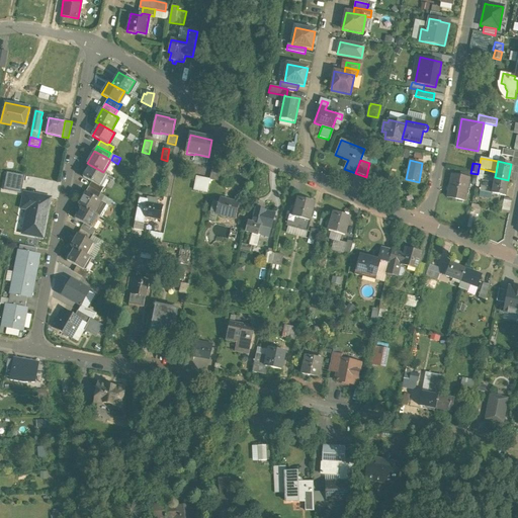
[(103,172),(90,165),(84,177),(91,182),(99,186),(100,185),(106,174),(103,172)]
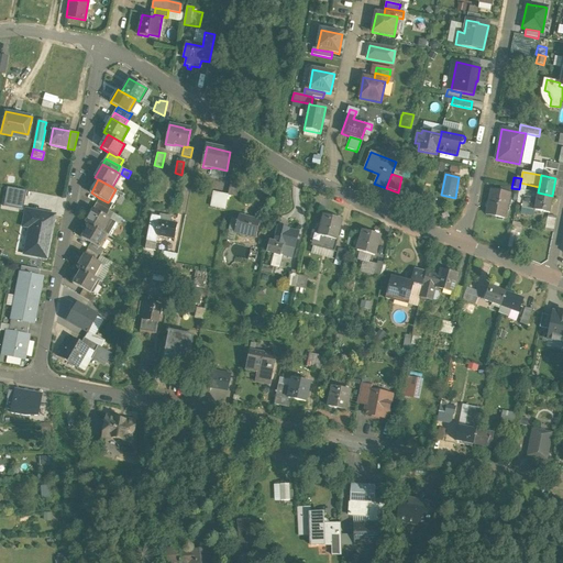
[(243,184),(231,181),(228,196),(240,198),(243,184)]
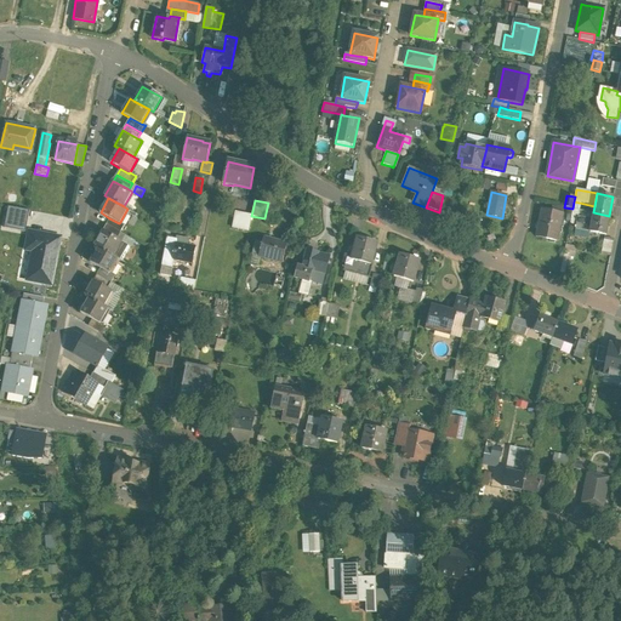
[(4,228),(26,232),(29,212),(9,208),(4,228)]
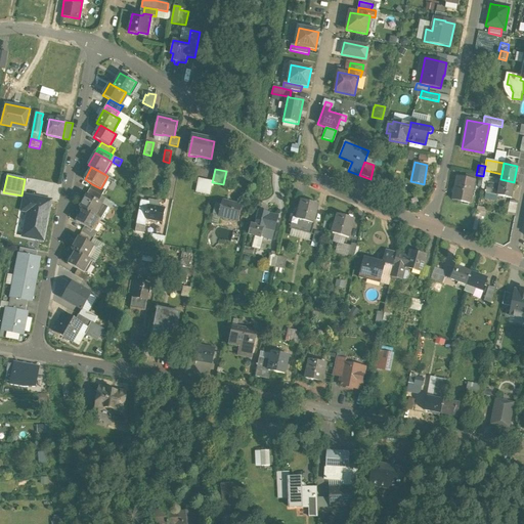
[(475,181),(457,177),(452,200),(470,204),(475,181)]
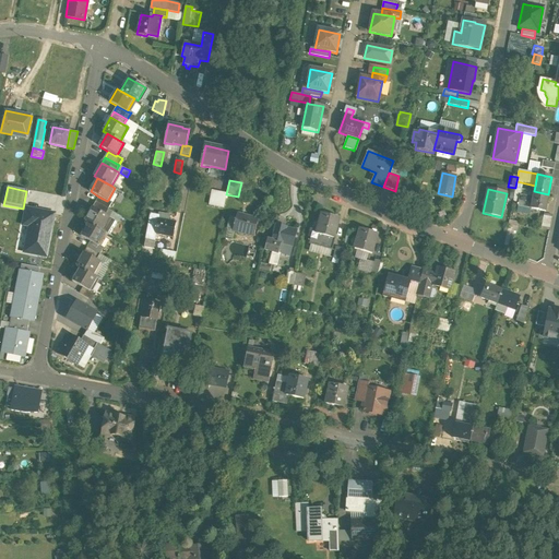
[(226,194),(212,191),(210,205),(224,209),(226,194)]
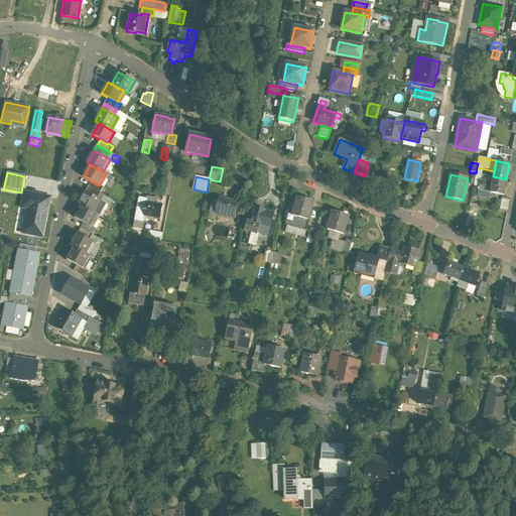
[(506,179),(493,176),(492,182),(490,194),(503,196),(506,179)]
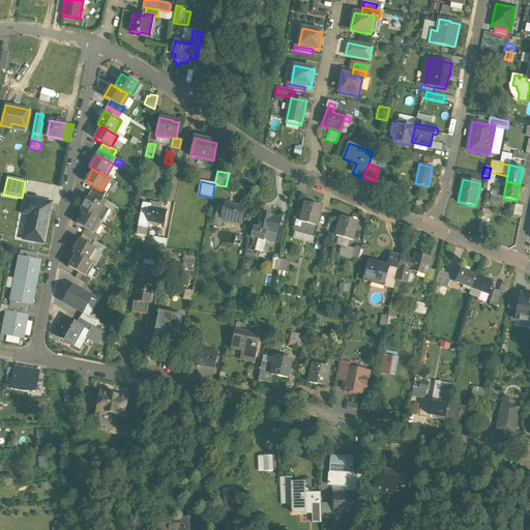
[(505,187),(493,185),(492,193),(491,196),(503,199),(505,187)]
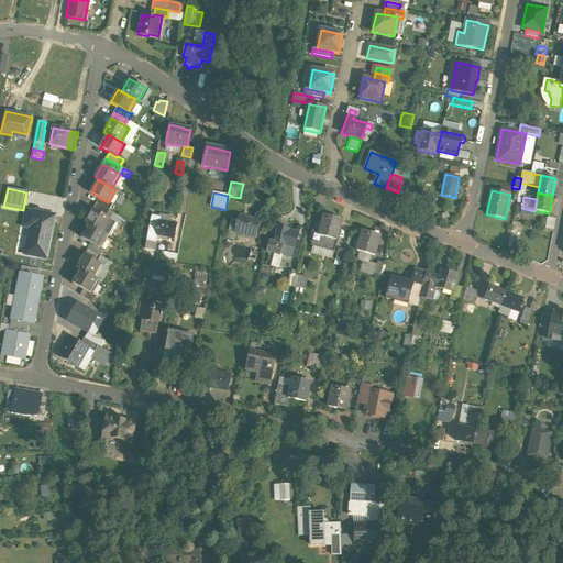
[(108,202),(99,198),(96,203),(109,210),(112,205),(109,201),(108,202)]
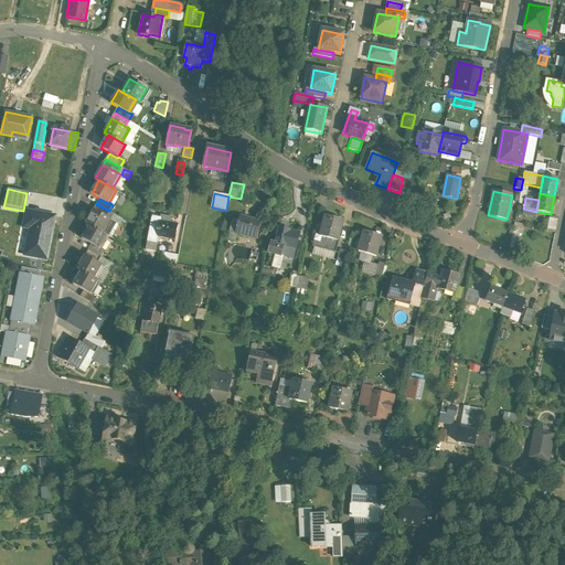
[(109,211),(96,204),(94,210),(106,217),(109,211)]
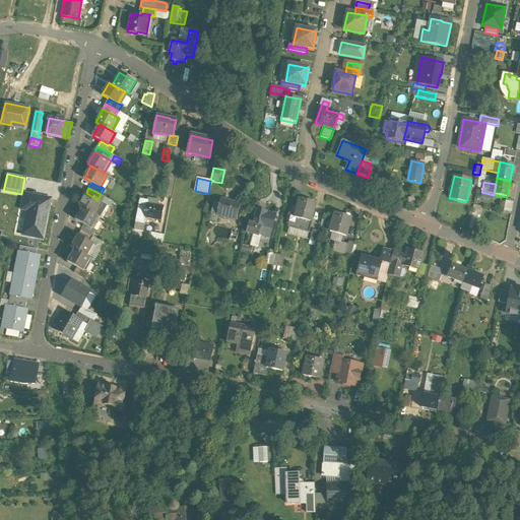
[(98,200),(86,193),(79,205),(82,207),(95,214),(103,202),(98,200)]
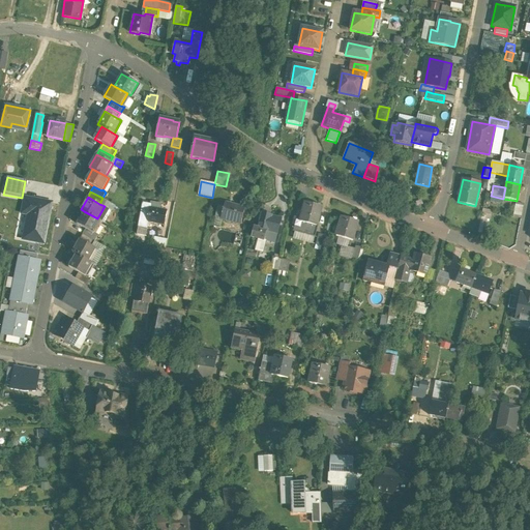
[(23,239),(43,243),(52,203),(25,198),(22,213),(28,215),(23,239)]
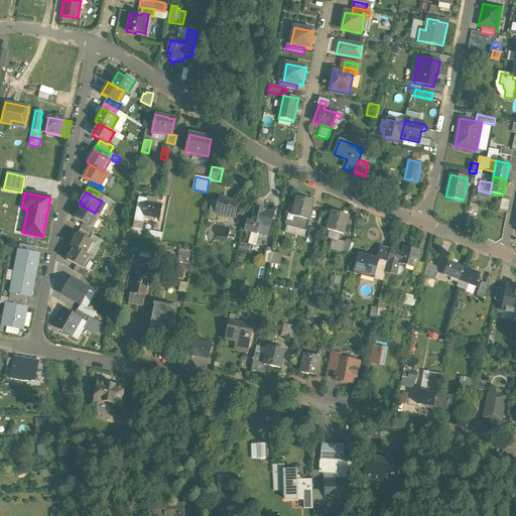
[(147,200),(139,198),(134,222),(143,223),(144,216),(143,216),(146,204),(147,200)]
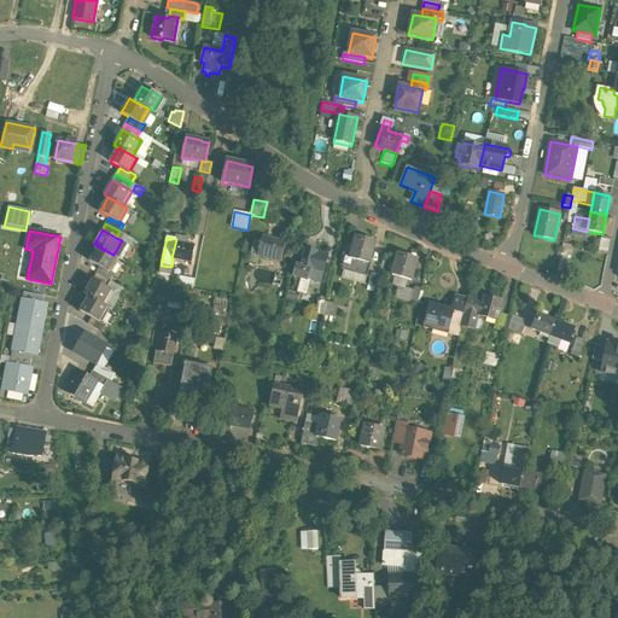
[(285,243),(263,237),(261,243),(258,255),(257,256),(280,262),(285,243)]
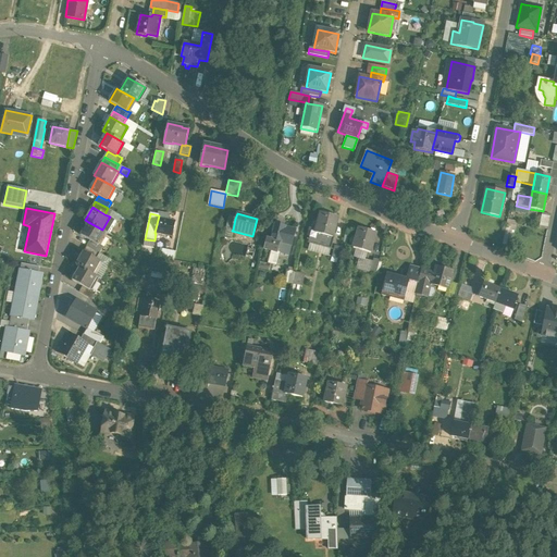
[(337,219),(321,214),(316,234),(332,238),(333,238),(337,219)]
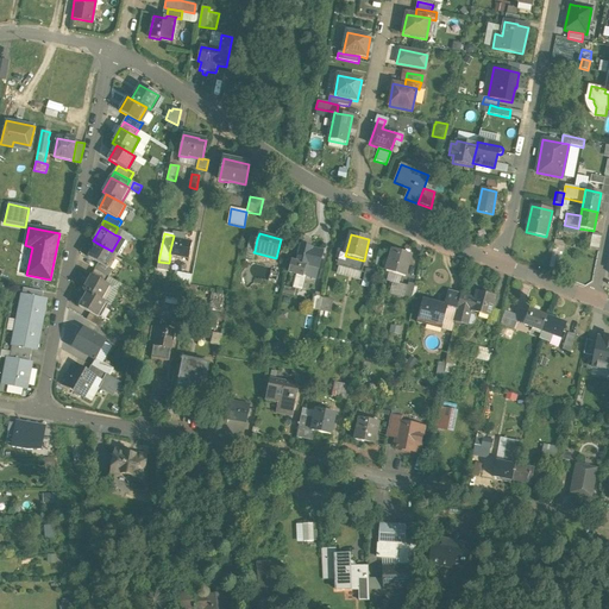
[(120,237),(112,251),(115,253),(119,256),(127,243),(129,242),(120,237)]
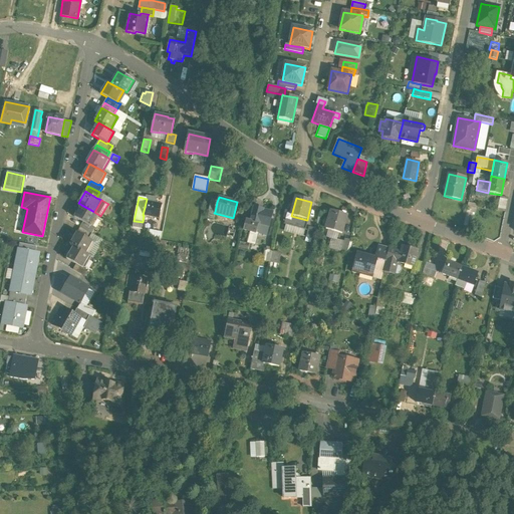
[(212,201),(209,211),(215,212),(217,202),(212,201)]
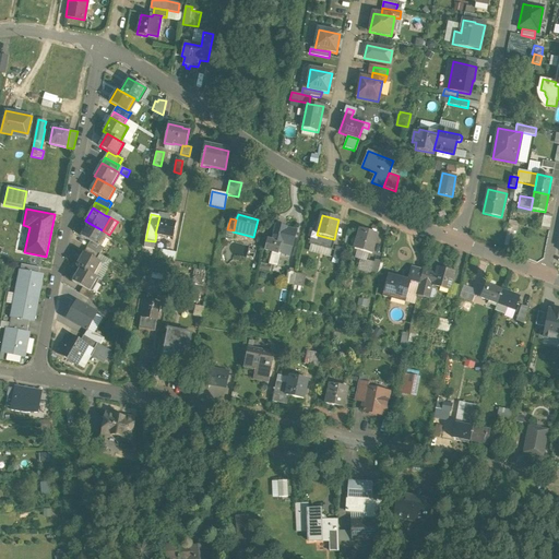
[(158,221),(155,234),(156,234),(174,237),(176,223),(167,222),(158,221)]
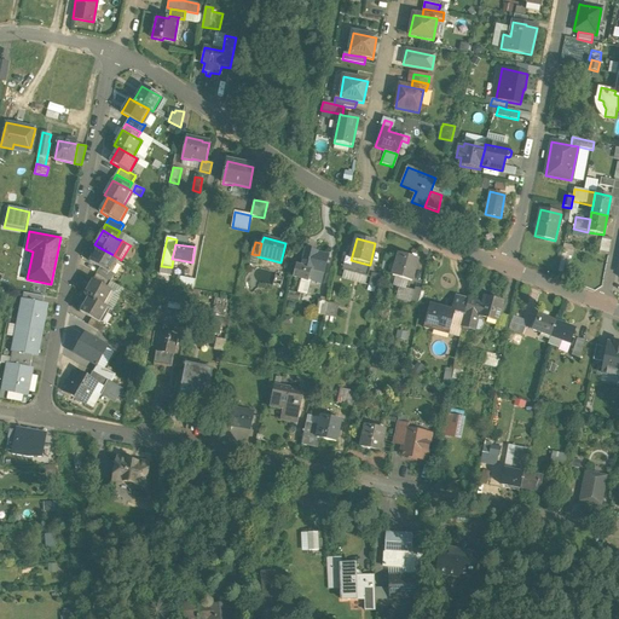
[(114,255),(98,247),(90,261),(100,267),(109,272),(110,272),(117,258),(114,255)]
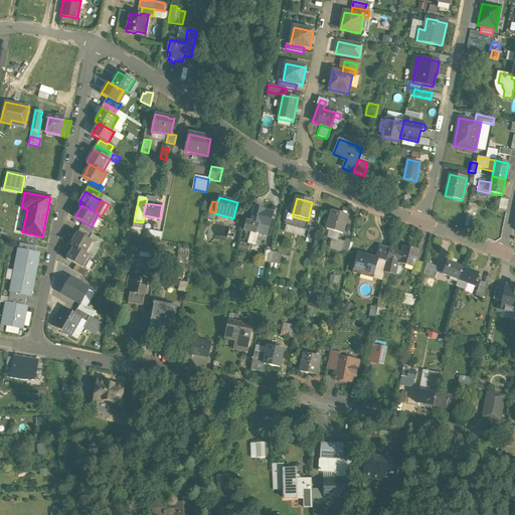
[(264,210),(254,207),(250,222),(246,221),(243,231),(250,232),(256,234),(256,233),(259,225),(270,227),(273,213),(264,210)]
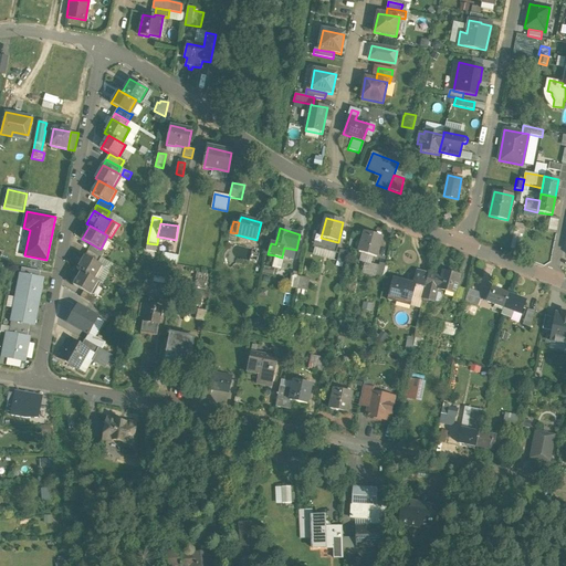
[(381,238),(365,233),(358,253),(376,258),(381,238)]
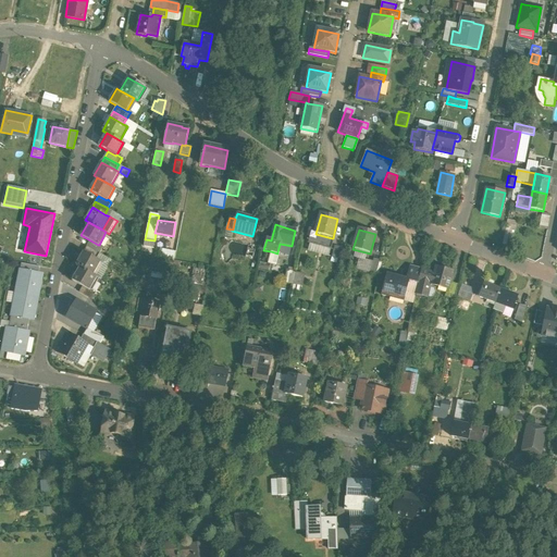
[(332,238),(316,234),(311,233),(308,244),(331,249),(333,238),(332,238)]
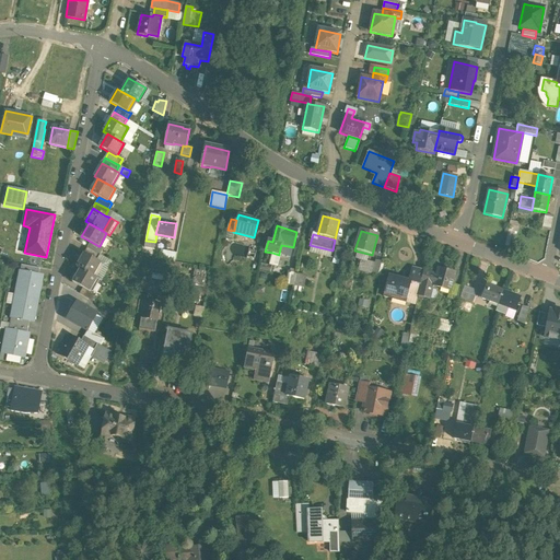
[(98,246),(91,242),(88,247),(100,255),(104,248),(100,246),(98,246)]
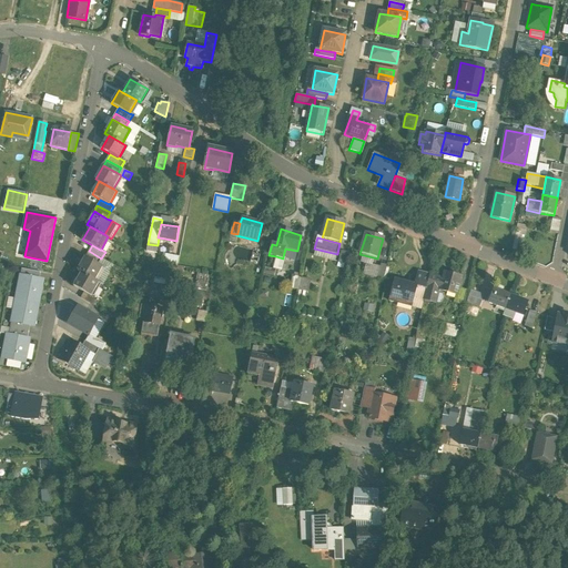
[(101,259),(89,251),(85,257),(98,264),(101,259)]
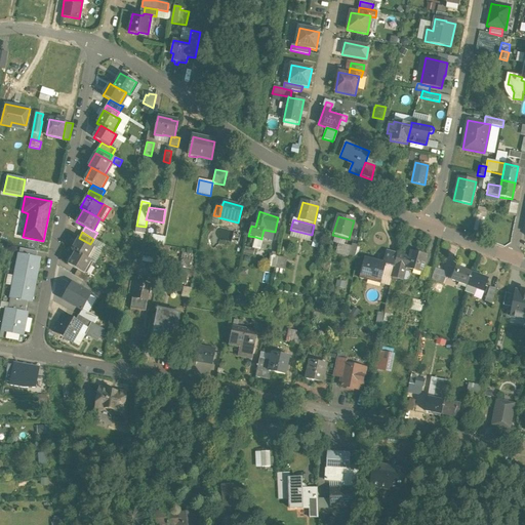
[(159,239),(151,237),(149,249),(157,250),(159,239)]
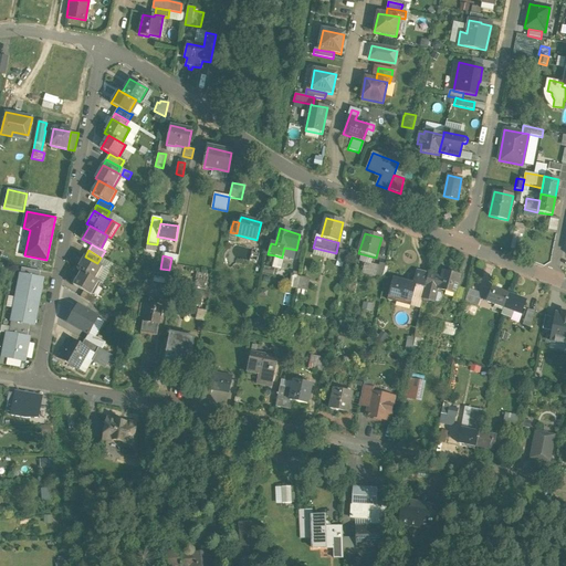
[(282,258),(275,255),(272,269),(281,271),(284,258),(282,257),(282,258)]
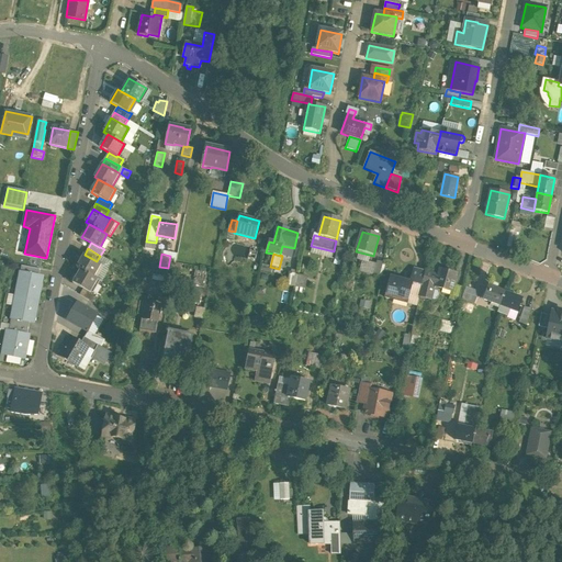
[(97,261),(85,255),(77,268),(80,270),(94,278),(102,265),(97,261)]
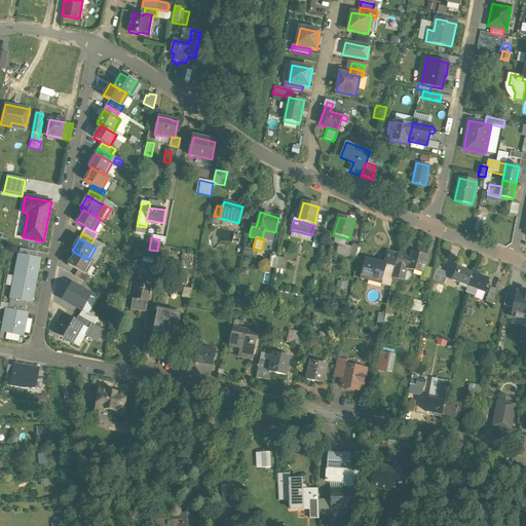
[(165,240),(159,239),(157,251),(163,252),(165,240)]
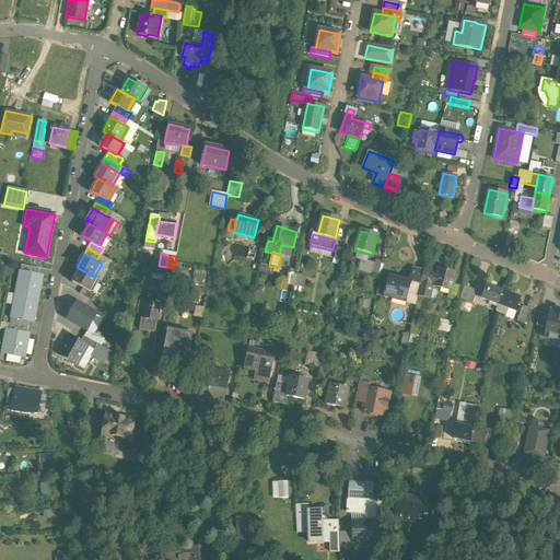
[(374,264),(361,260),(358,270),(371,275),(374,264)]
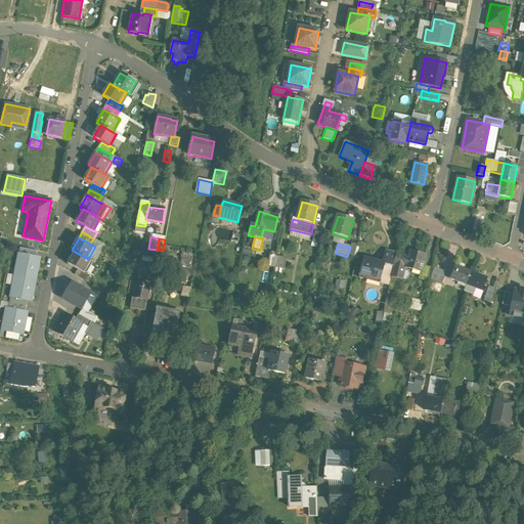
[(350,247),(347,257),(353,258),(357,246),(351,245),(350,247)]
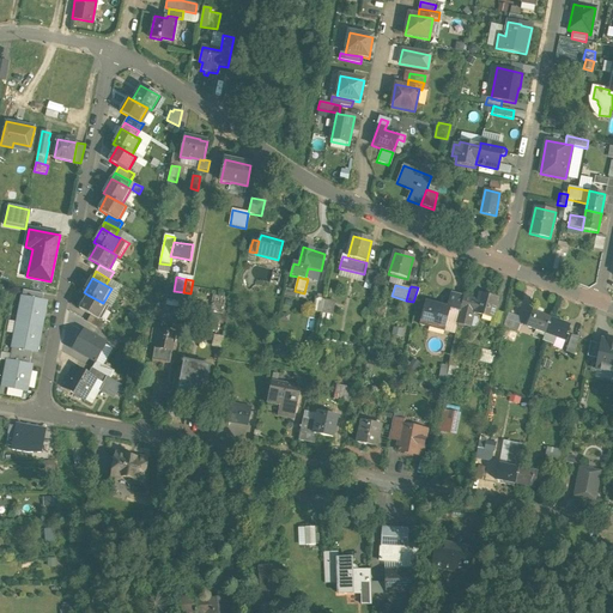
[(24,290),(22,297),(43,302),(44,293),(24,290)]
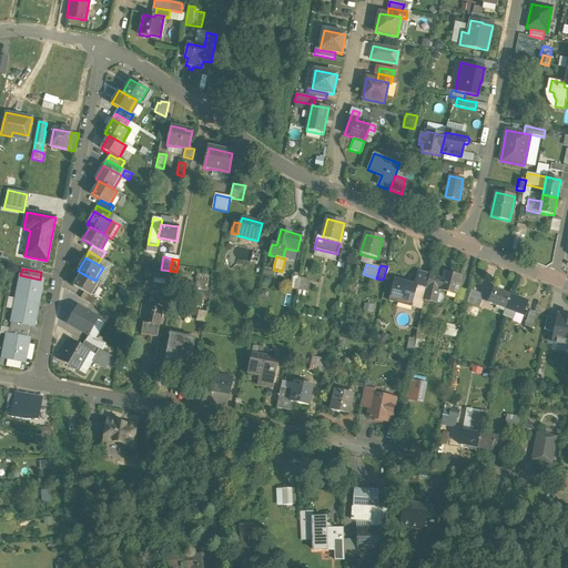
[(429,275),(417,272),(414,286),(417,287),(426,291),(427,287),(429,275)]
